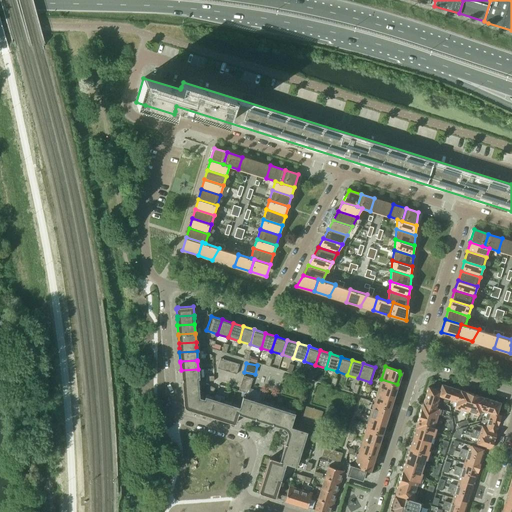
[(198,369),(181,370),(181,375),(182,379),(197,378),(199,378),(198,374),(198,369)]
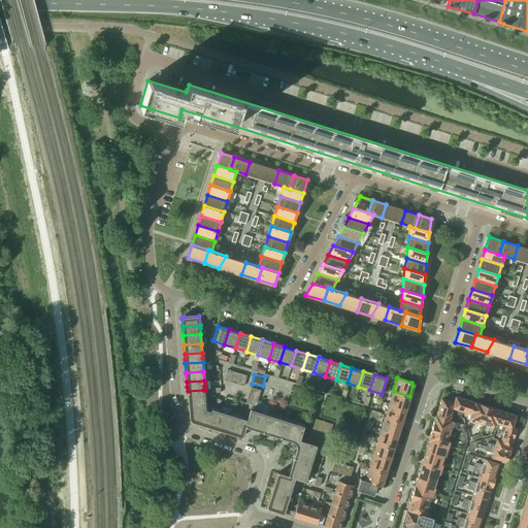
[(203,390),(188,391),(188,401),(189,402),(197,401),(196,400),(204,399),(203,390)]
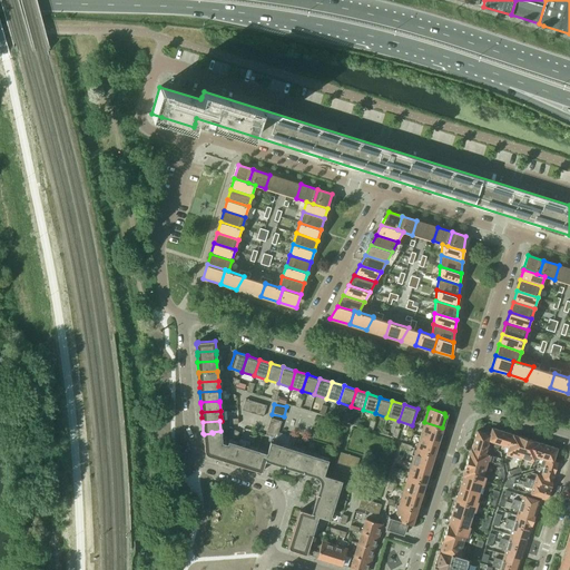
[(424,422),(421,435),(438,441),(442,428),(424,422)]
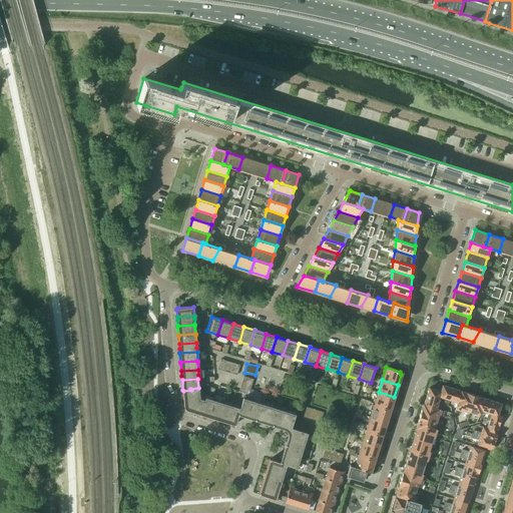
[(443,385),(442,389),(440,396),(445,398),(444,401),(449,403),(451,399),(451,401),(454,401),(458,390),(443,385)]
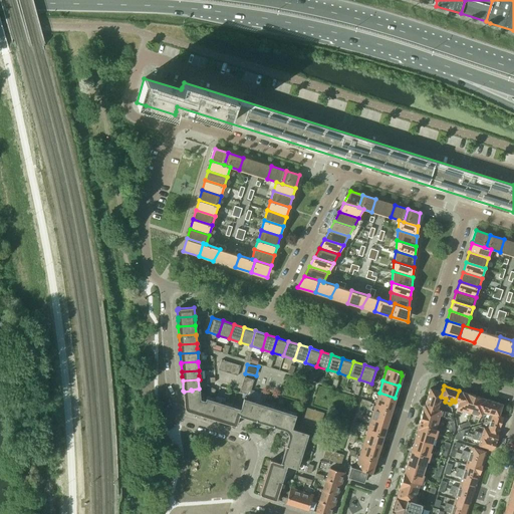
[(197,396),(200,395),(199,390),(199,389),(191,390),(192,391),(184,392),(185,406),(185,407),(185,408),(186,409),(187,410),(187,411),(188,411),(189,411),(192,412),(197,396)]
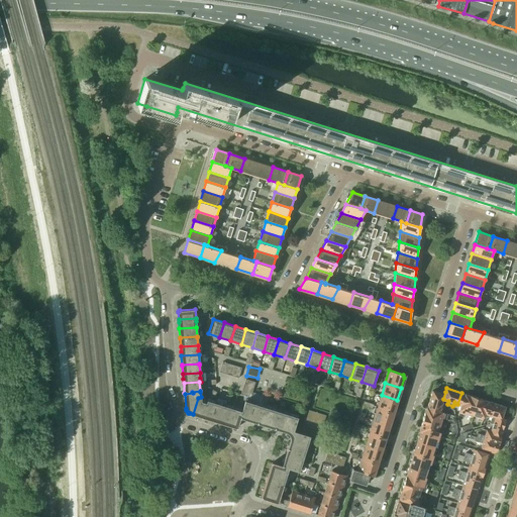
[(440,408),(443,399),(445,392),(444,391),(441,393),(432,391),(427,408),(447,414),(448,410),(440,408)]
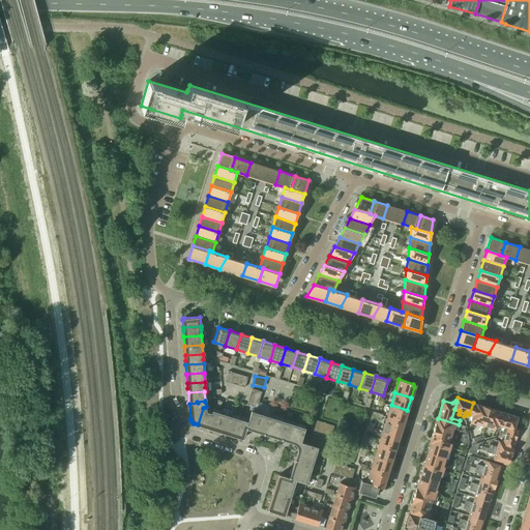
[(488,407),(473,403),(469,414),(470,415),(468,420),(471,420),(469,428),(471,429),(473,422),(475,423),(476,422),(482,423),(488,407)]
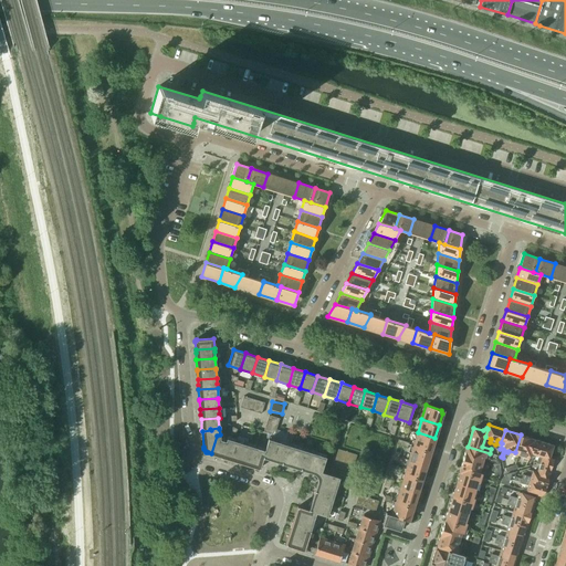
[(418,432),(413,446),(430,451),(435,438),(418,432)]
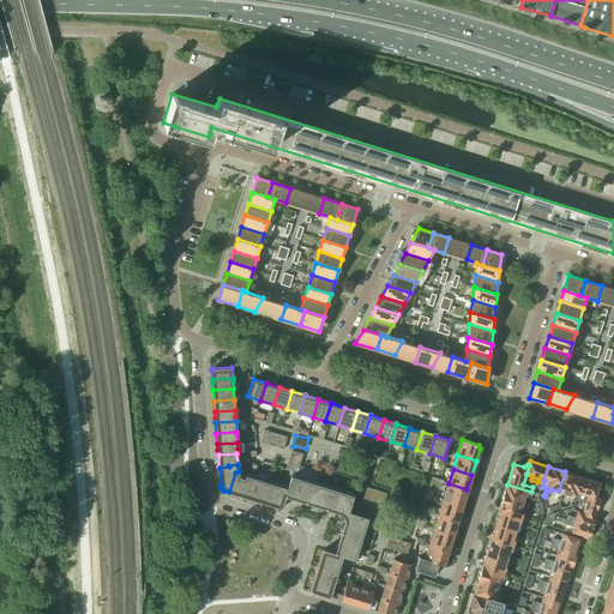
[(235,473),(229,492),(240,495),(246,479),(239,477),(239,471),(235,473)]
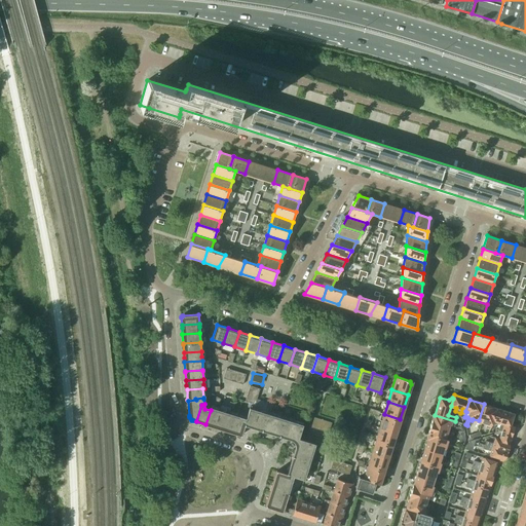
[(492,420),(494,420),(498,409),(484,404),(479,420),(486,423),(486,424),(488,425),(487,427),(490,428),(492,420)]
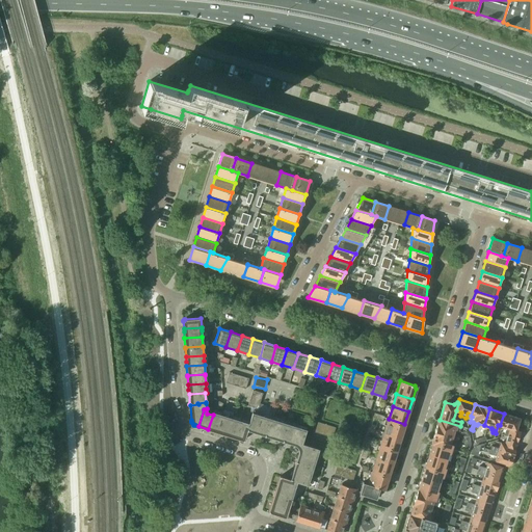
[(213,415),(208,429),(217,432),(222,415),(213,413),(213,415)]
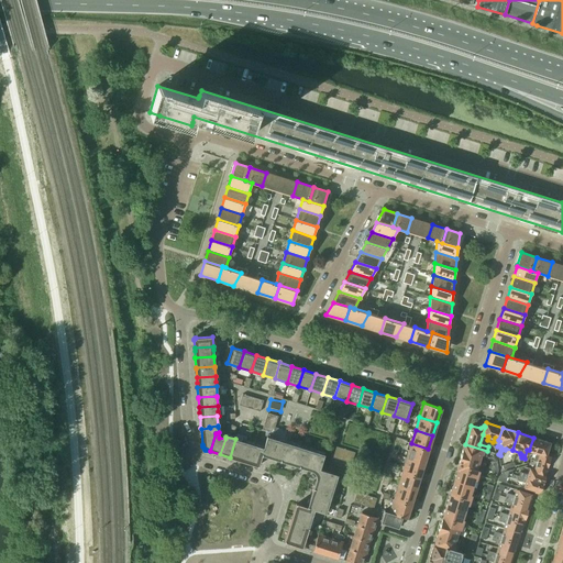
[(262,455),(280,461),(286,443),(266,437),(263,448),(262,455)]
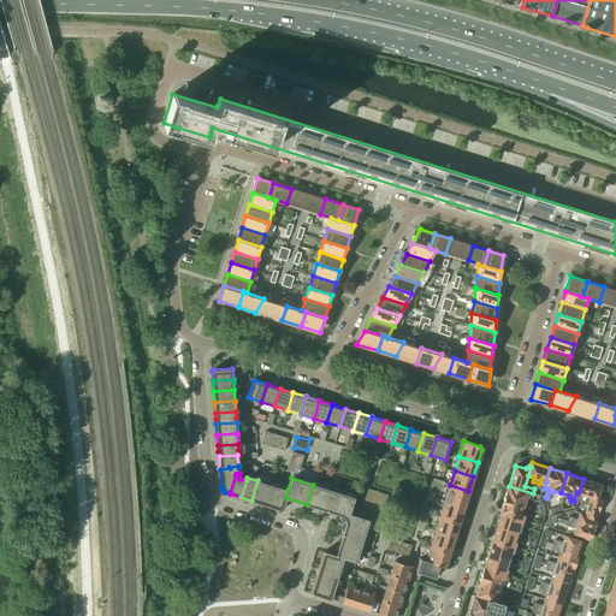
[(602,484),(584,479),(579,492),(590,496),(597,498),(602,484)]
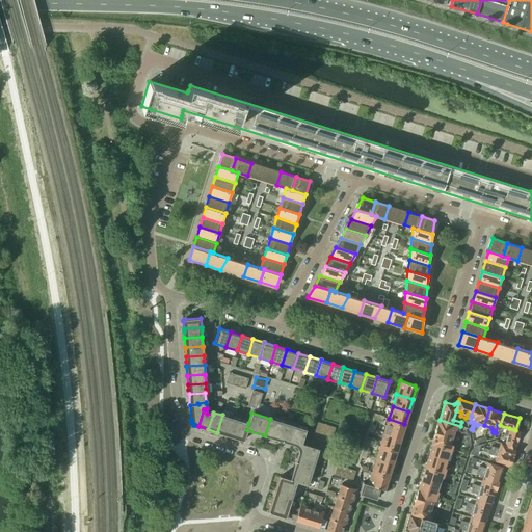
[(222,415),(217,432),(218,432),(227,435),(232,418),(223,416),(222,415)]
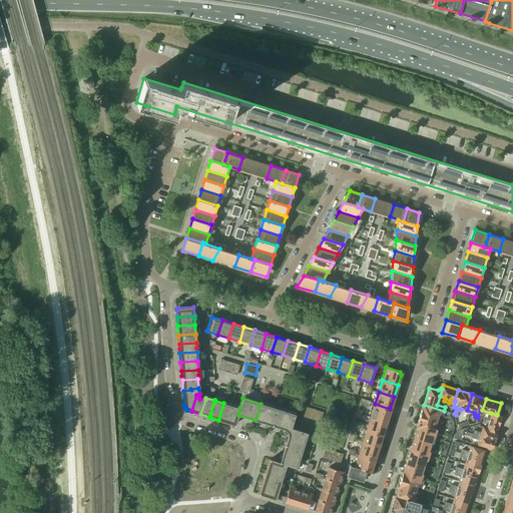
[(223,403),(218,420),(226,422),(231,406),(223,403)]
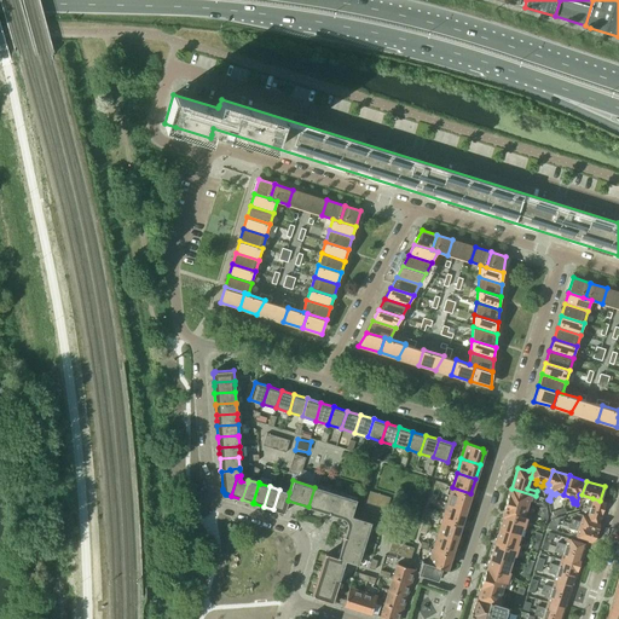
[(327,513),(333,492),(314,487),(308,507),(327,513)]
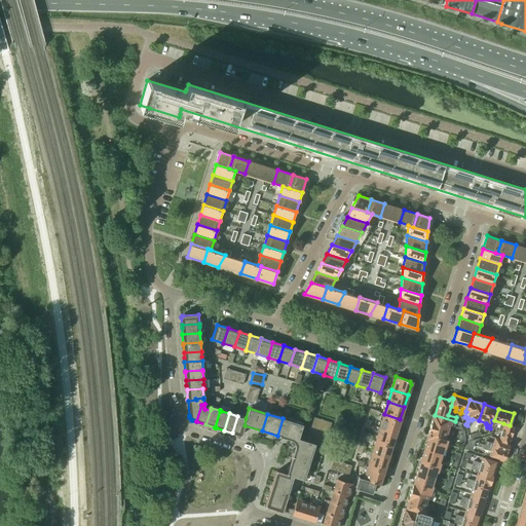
[(384,414),(380,426),(397,431),(400,419),(384,414)]
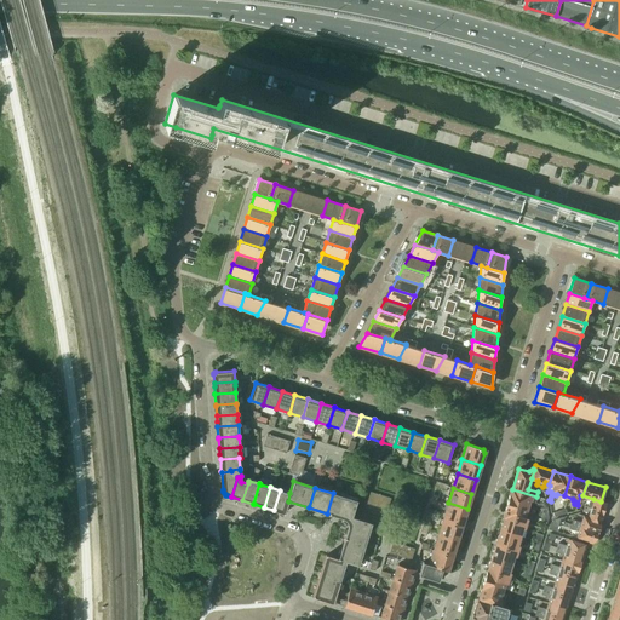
[(507,501),(527,509),(529,500),(532,500),(532,498),(539,500),(539,497),(537,497),(512,489),(511,488),(507,501)]
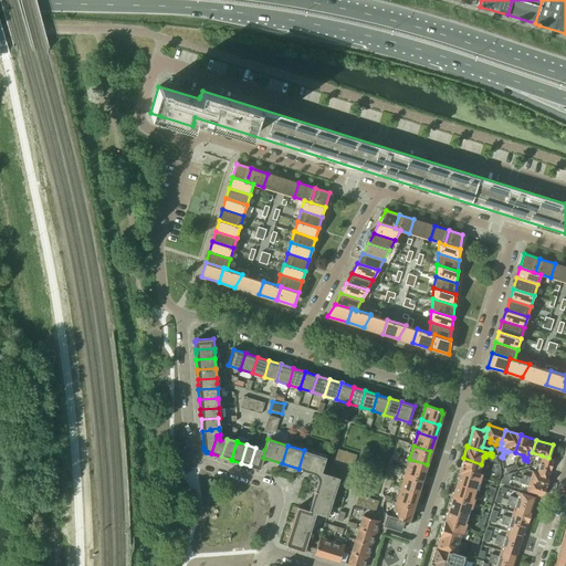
[(260,468),(263,458),(264,450),(255,448),(250,465),(259,469),(260,469),(260,468)]
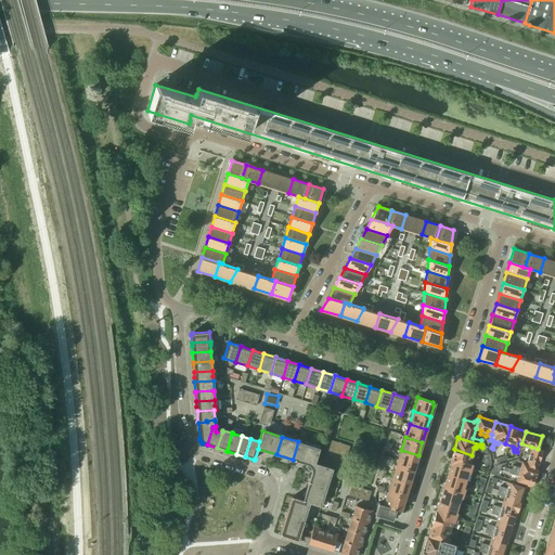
[(310,466),(311,467),(315,463),(314,462),(319,448),(298,441),(293,460),(305,463),(306,463),(307,464),(308,464),(309,465),(310,466)]
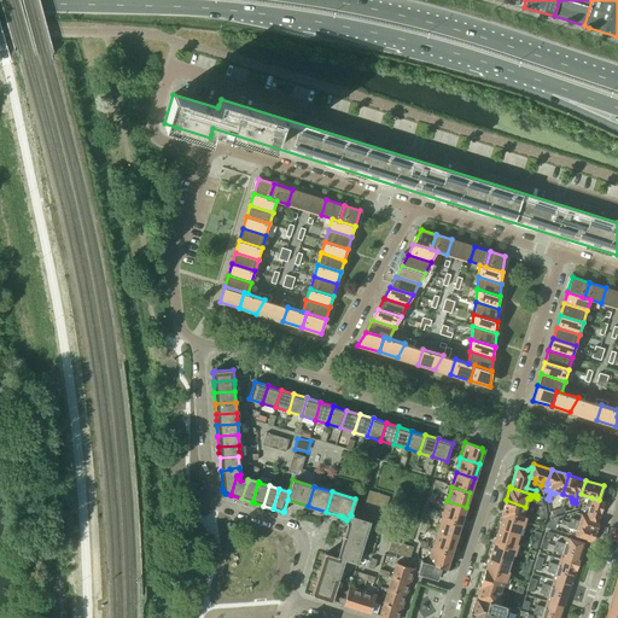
[(605,501),(599,500),(592,497),(586,516),(599,520),(605,501)]
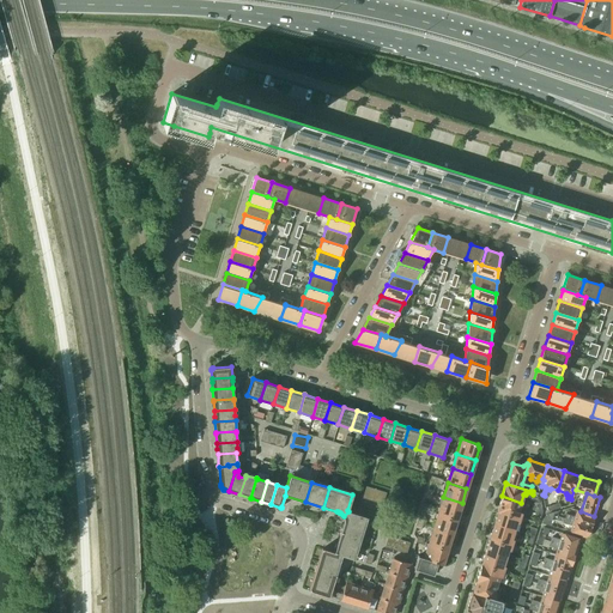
[(497,510),(498,511),(526,519),(527,516),(521,514),(521,511),(519,510),(521,503),(502,496),(497,510)]
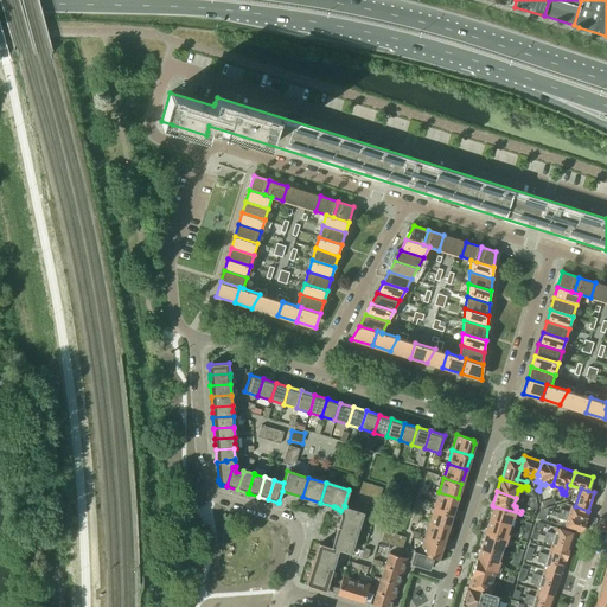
[(439,492),(434,506),(453,512),(458,498),(439,492)]
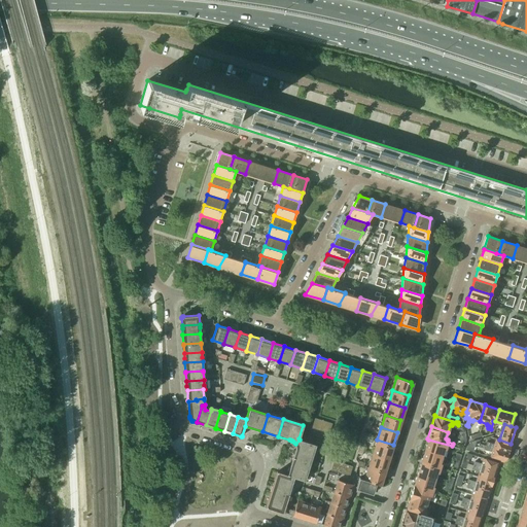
[(512,444),(511,444),(499,440),(496,438),(494,444),(489,442),(487,446),(508,453),(512,444)]
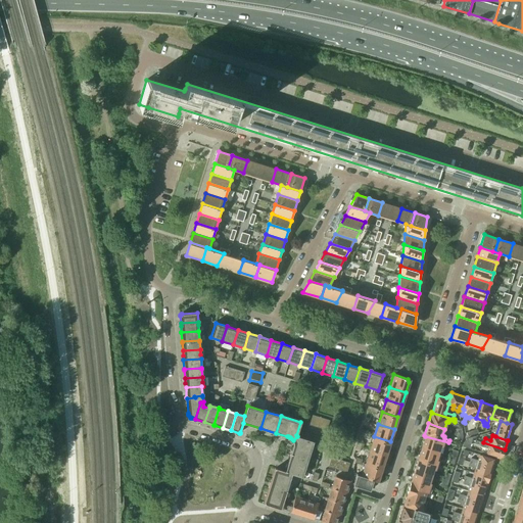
[(291,453),(307,459),(314,441),(307,439),(302,438),(297,436),(293,440),(293,441),(293,442),(293,444),(293,445),(293,446),(293,447),(291,453)]
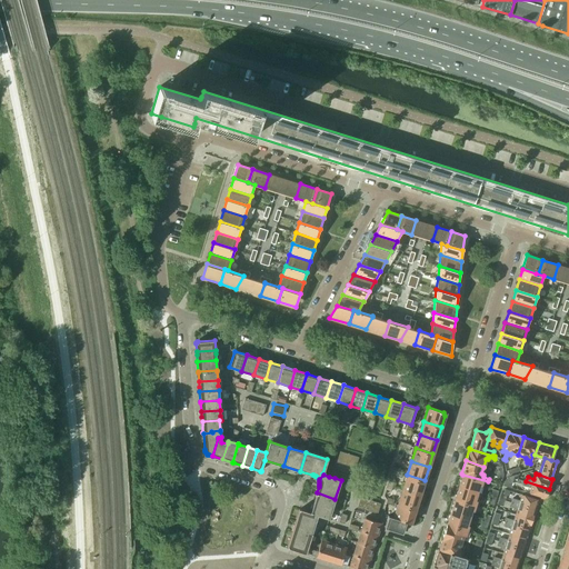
[(407,475),(402,488),(420,493),(425,480),(407,475)]
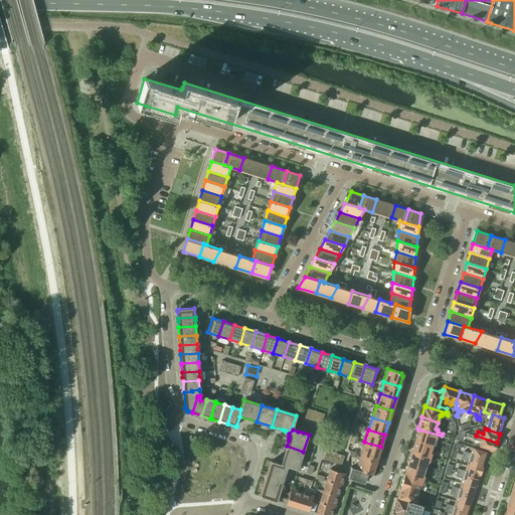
[(441,439),(442,436),(418,430),(415,440),(432,445),(434,438),(435,439),(436,437),(441,439)]
